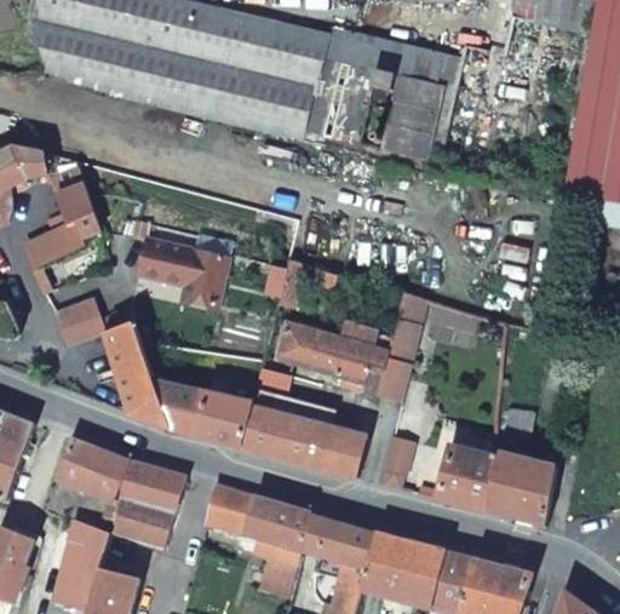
[(35,0),(33,22),(28,21),(45,66),(131,93),(292,128),(304,132),(326,55),(331,33),(195,0),(35,0)]
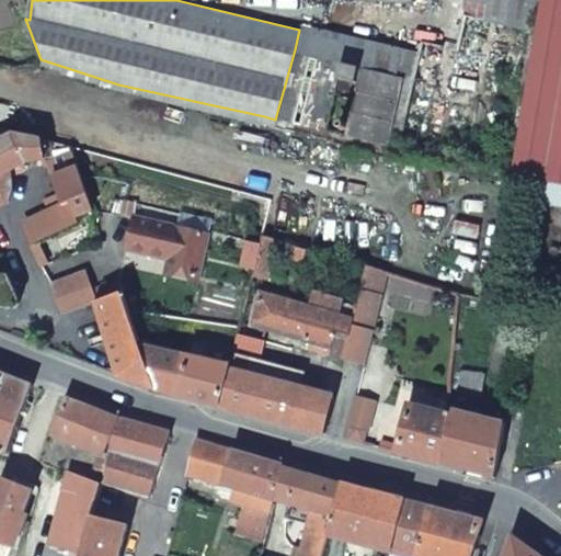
[(330,123),(510,162),(534,25),(536,25),(539,0),(464,0),(455,46),(425,38),(422,43),(414,41),(412,47),(365,37),(358,66),(354,91),(350,90),(355,65),(295,49),(275,120),(327,132),(330,123)]
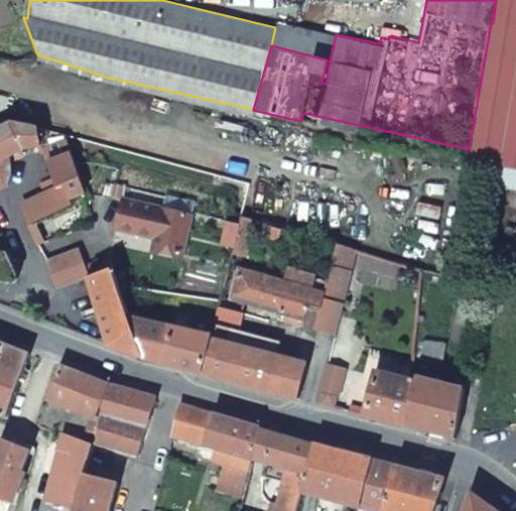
[(498,0),(474,150),(515,157),(515,0),(498,0)]
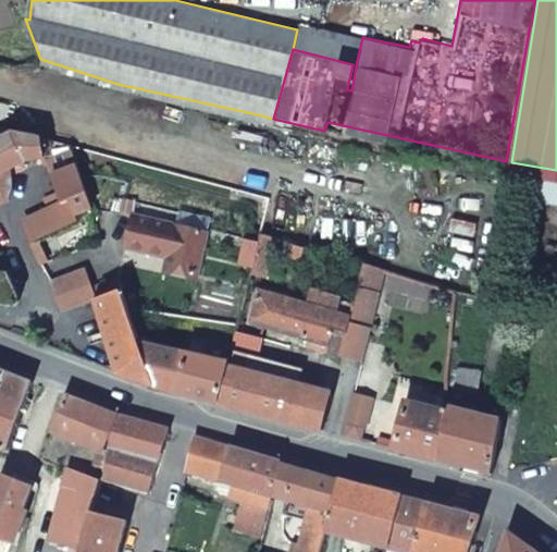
[(293,49),(353,64),(356,65),(362,37),(299,22),(297,29),(293,49)]
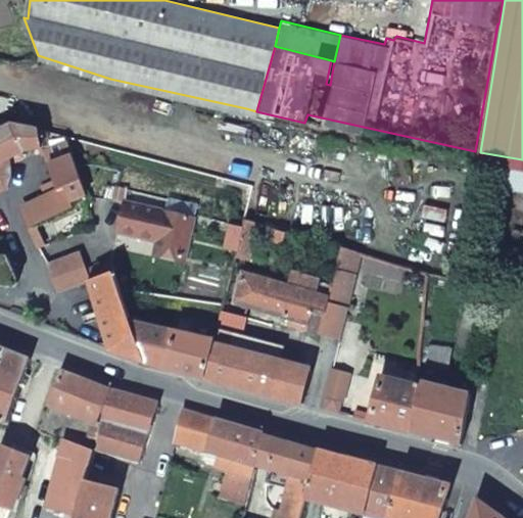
[(0,125),(0,187),(7,185),(10,171),(9,154),(21,148),(35,144),(39,143),(37,126),(13,120),(0,125)]
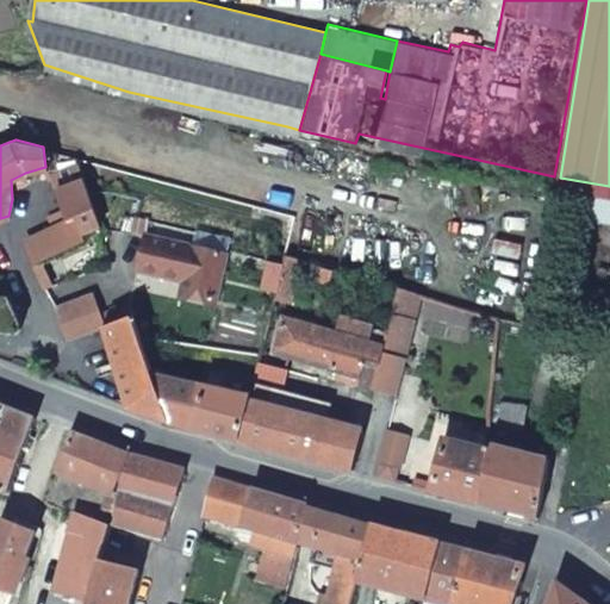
[(43,147),(45,167),(49,169),(56,188),(67,185),(55,150),(43,147)]
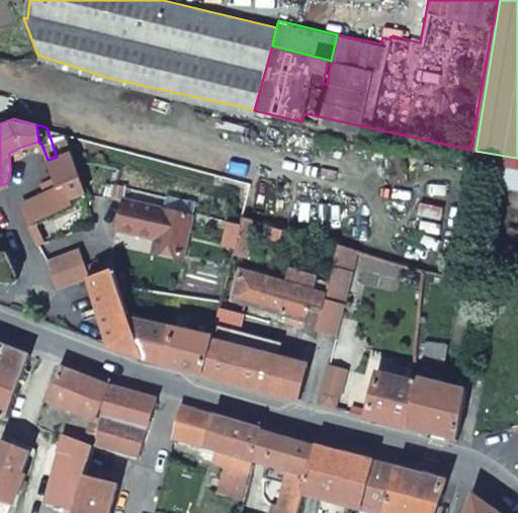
[(71,151),(57,157),(48,160),(51,171),(56,183),(67,180),(72,195),(85,190),(71,151)]
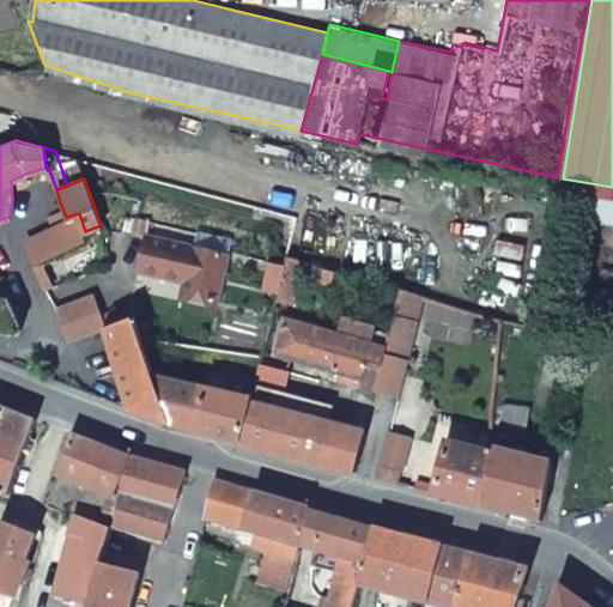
[(137,269),(190,281),(187,293),(216,302),(225,253),(144,235),(137,269)]
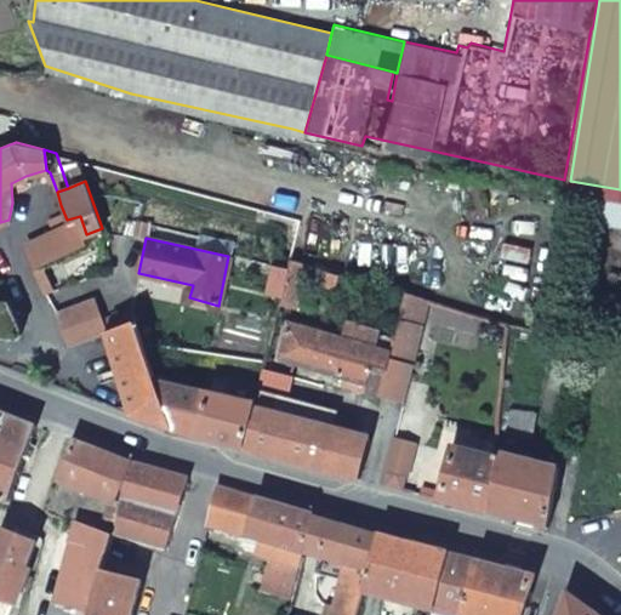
[(294,305),(305,263),(289,258),(277,300),(294,305)]
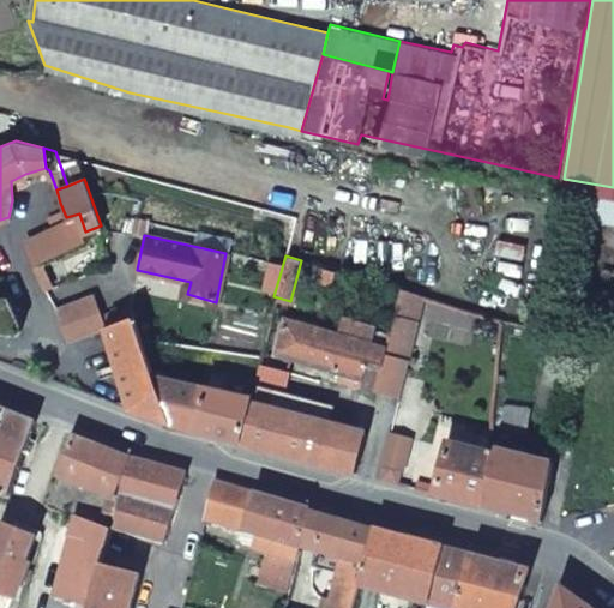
[(410,330),(419,295),(398,289),(390,324),(410,330)]
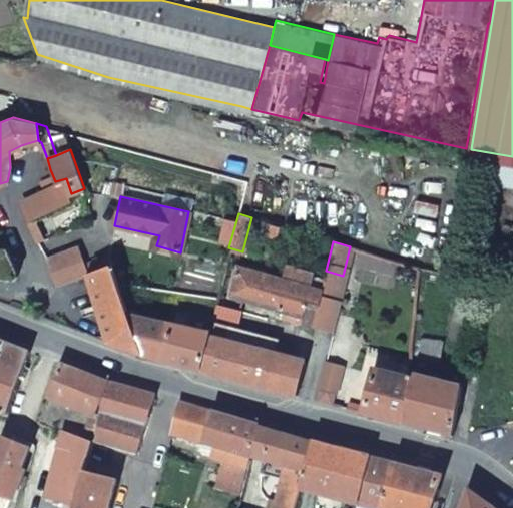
[(0,278),(8,279),(11,279),(14,278),(16,275),(16,272),(15,270),(6,247),(0,246),(0,278)]
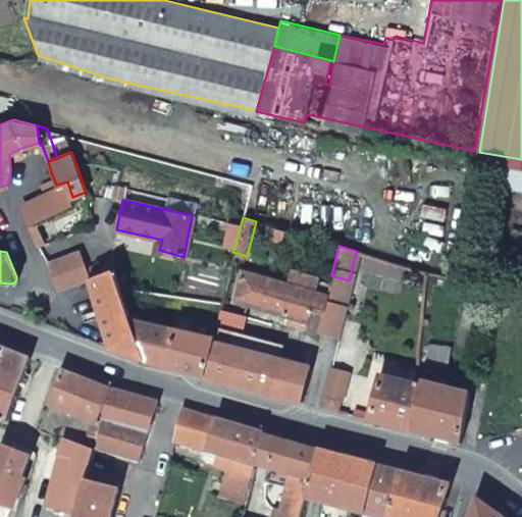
[(77,253),(46,263),(57,290),(90,279),(77,253)]
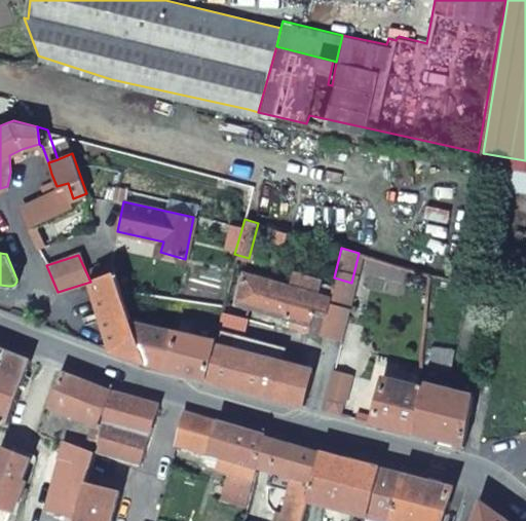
[(329,296),(241,271),(233,301),(287,317),(286,324),(300,328),(299,330),(309,333),(318,336),(321,333),(329,296)]
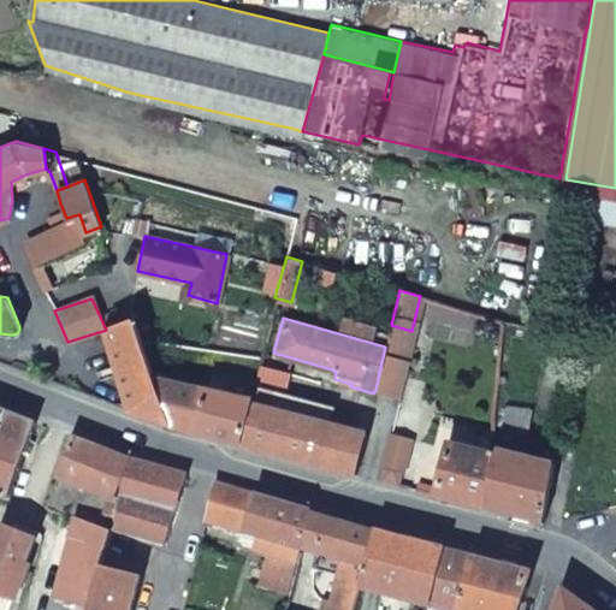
[(106,330),(128,408),(169,422),(152,373),(134,320),(106,330)]
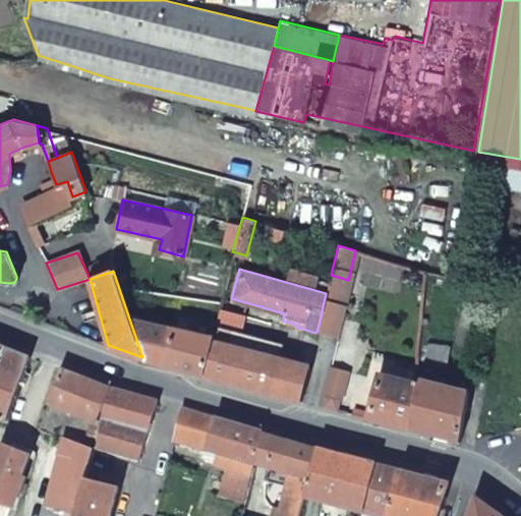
[(333,335),(348,280),(331,275),(326,293),(317,330),(333,335)]
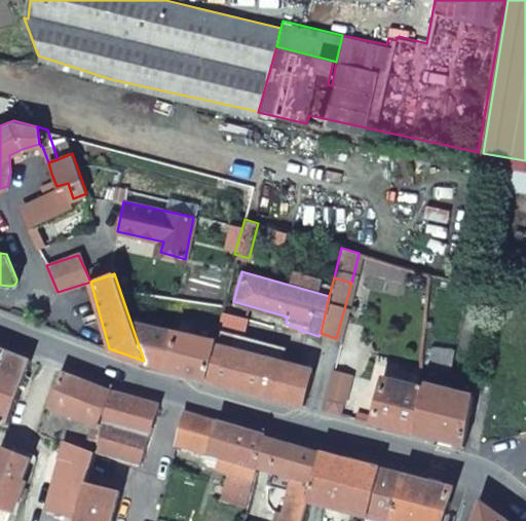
[(252,389),(302,403),(310,369),(303,366),(306,354),(302,352),(303,347),(240,330),(245,317),(220,309),(212,340),(202,376),(252,389)]
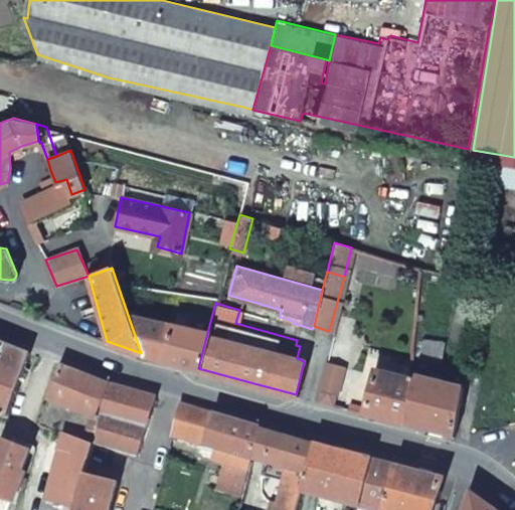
[(169,361),(198,368),(207,333),(127,312),(141,353),(169,361)]
